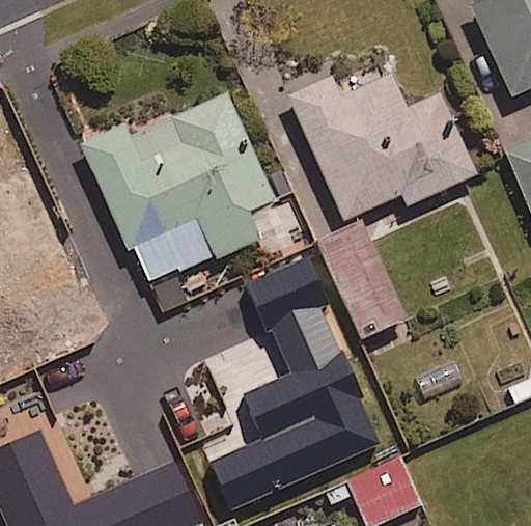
[(530,87),(530,0),(486,0),(471,7),(511,97),(530,87)]
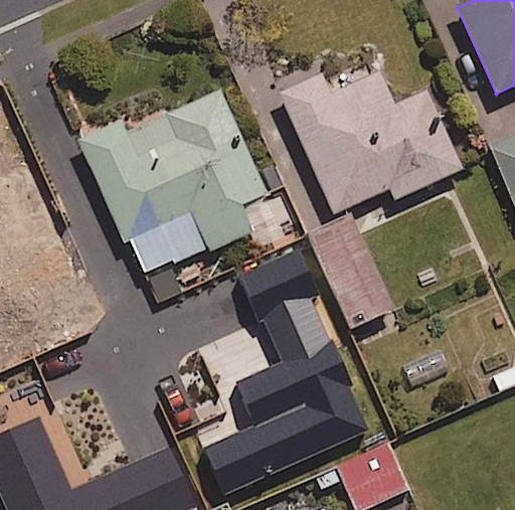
[(392,107),(378,73),(329,96),(321,75),(280,94),(332,214),(390,189),(394,199),(461,170),(427,92),(392,107)]
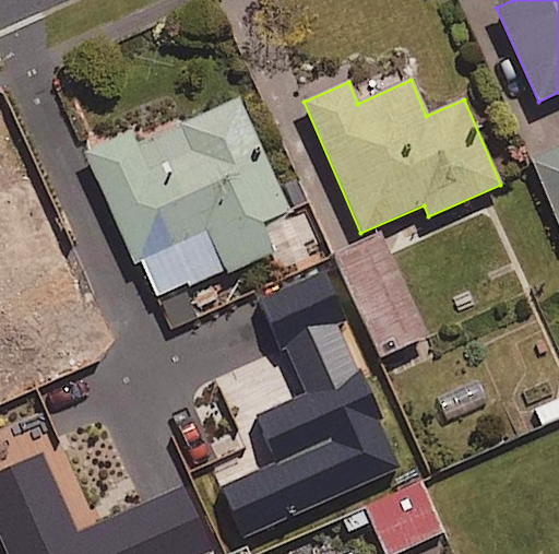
[(162,407),(215,380),(178,292),(270,254),(258,223),(285,212),(238,101),(139,142),(134,130),(86,151),(133,264),(107,275),(162,407)]
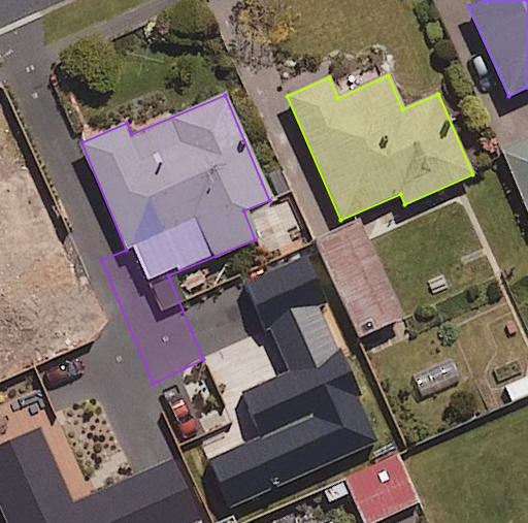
[(527,207),(527,119),(509,128),(517,144),(502,152),(527,207)]
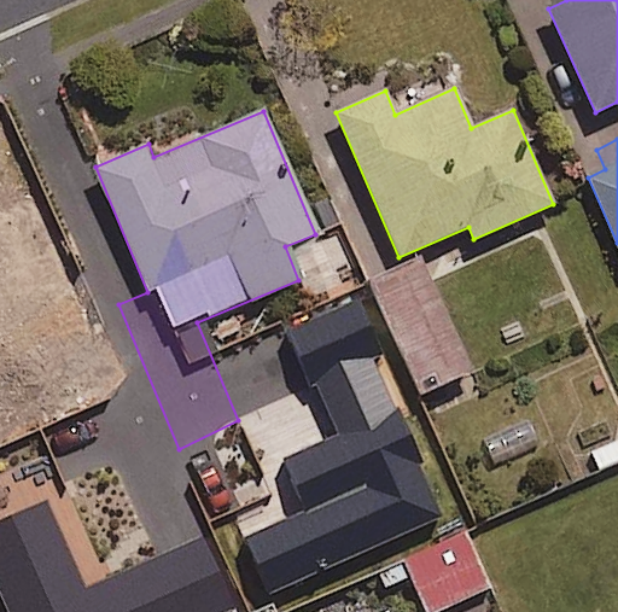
[(104,333),(41,191),(0,209),(0,332),(41,314),(59,353),(104,333)]
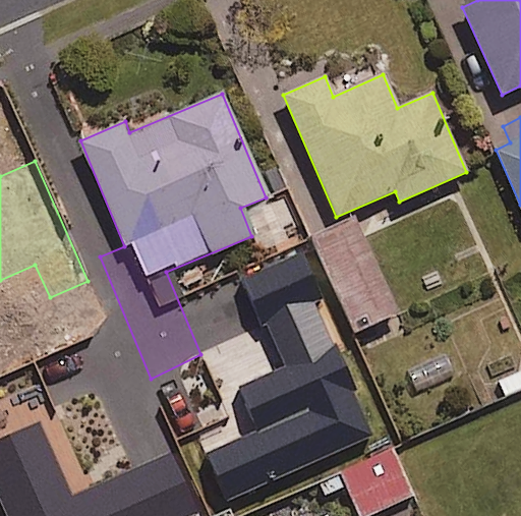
[(200,354),(151,379),(174,436),(192,427),(178,391),(211,378),(200,354)]
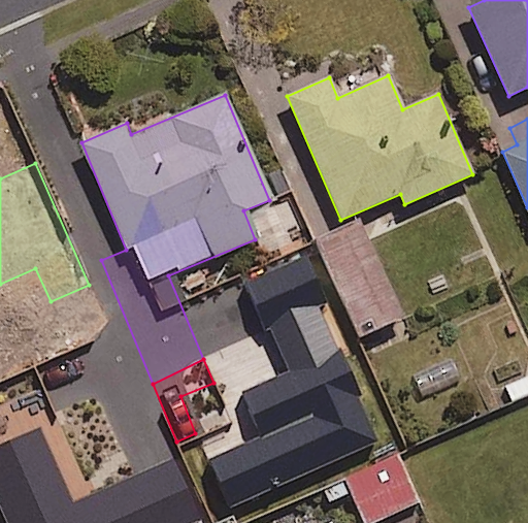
[(527,396),(527,378),(506,388),(514,403),(527,396)]
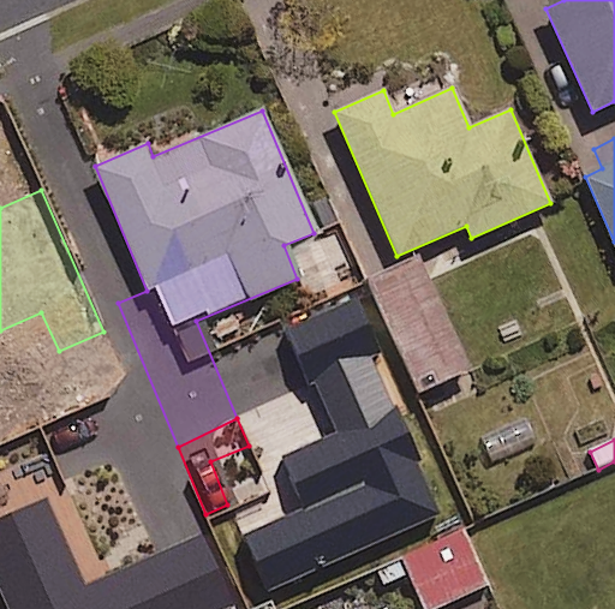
[(402,559),(448,532),(436,502),(332,547),(347,581),(402,559)]
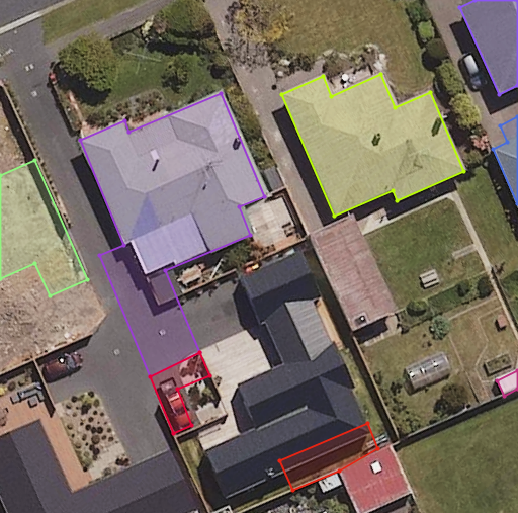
[(377,448),(339,471),(357,512),(368,512),(409,494),(387,444),(377,448)]
